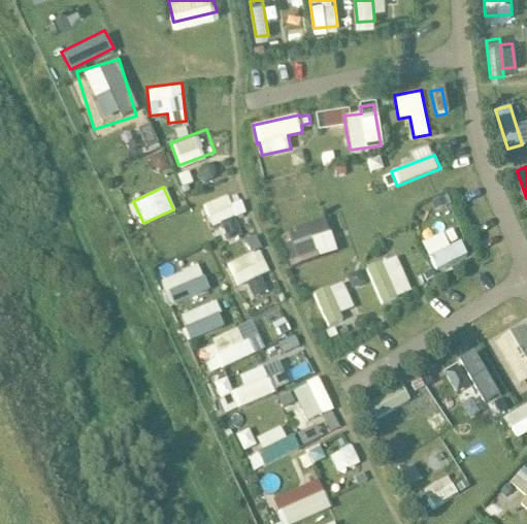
[(284,244),(291,265),(335,251),(324,218),(288,229),(292,242),(284,244)]
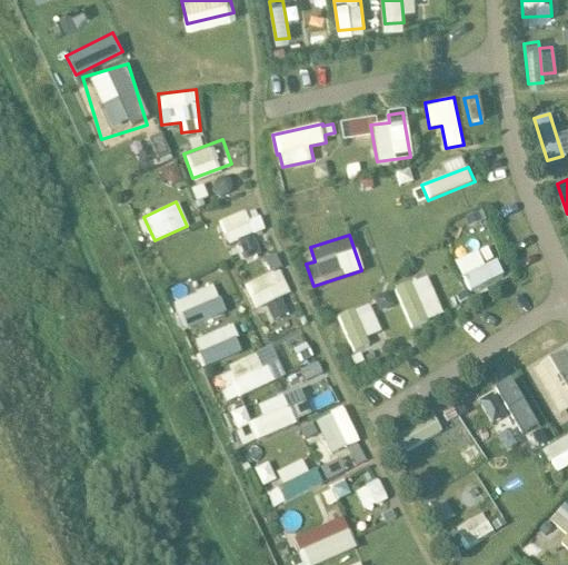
[(245,285),(257,308),(290,291),(279,269),(281,268),(277,257),(269,261),(273,270),(245,285)]
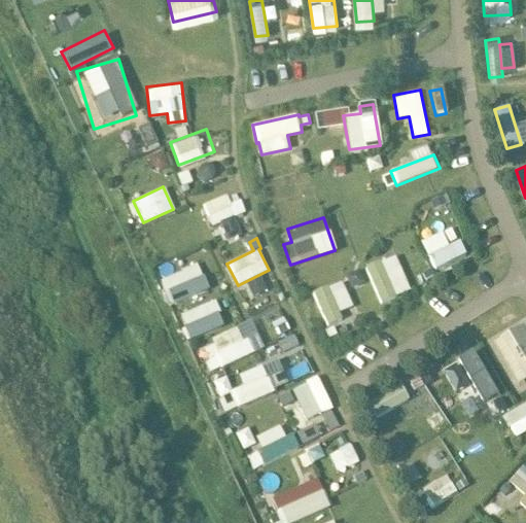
[(466,252),(460,239),(428,254),(435,268),(466,252)]
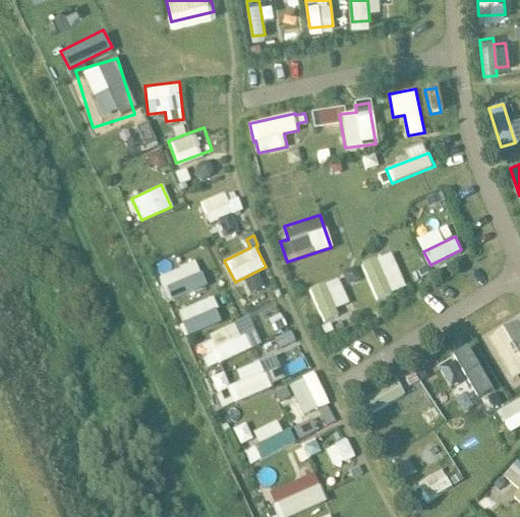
[(360,265),(377,299),(404,286),(389,251),(360,265)]
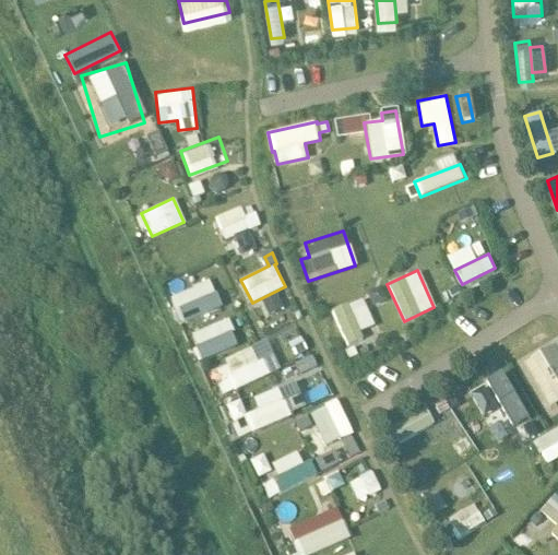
[(193,287),(171,296),(173,299),(170,299),(180,323),(222,306),(216,292),(215,293),(209,279),(192,286),(193,287)]
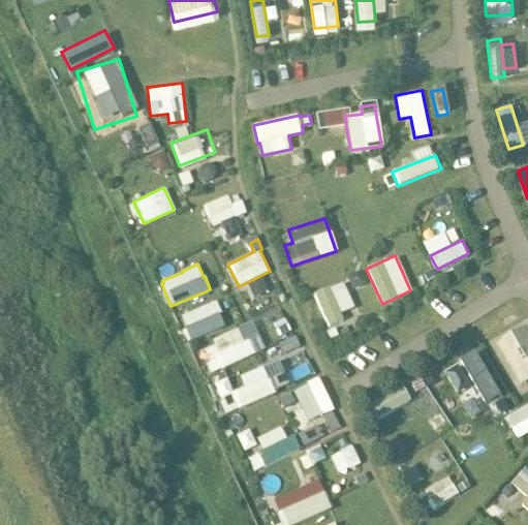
[(328,286),(313,294),(328,326),(342,318),(328,286)]
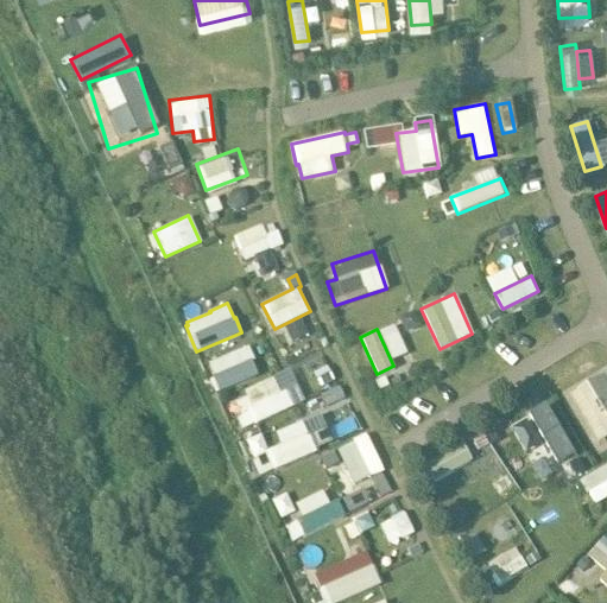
[(250,344),(207,357),(216,387),(259,374),(250,344)]
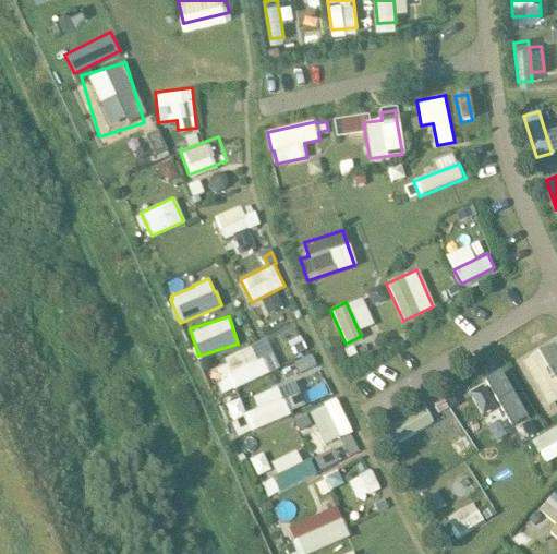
[(265,337),(208,363),(221,393),(279,366),(265,337)]
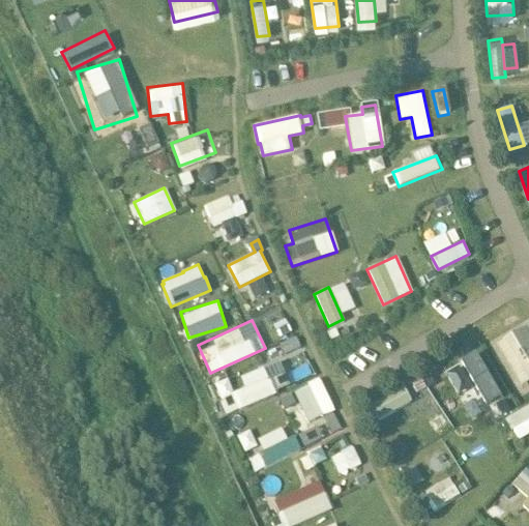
[(521,385),(528,380),(528,329),(526,324),(496,343),(521,385)]
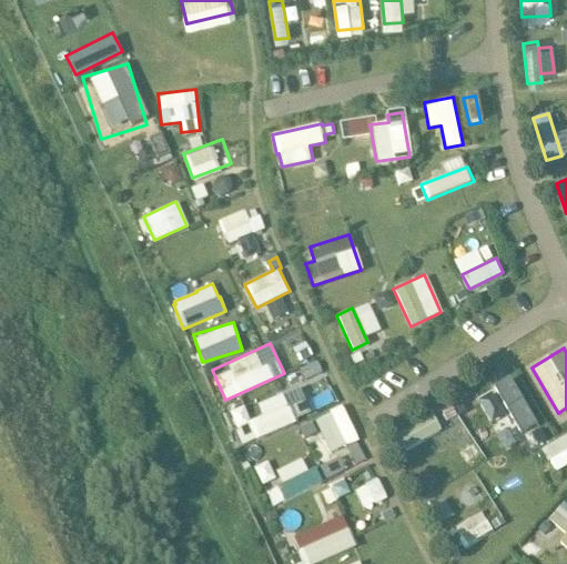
[(304,379),(322,371),(315,358),(297,366),(304,379)]
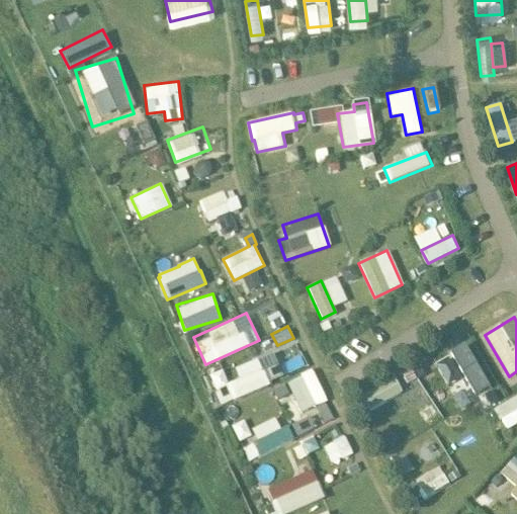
[(466,341),(450,349),(475,394),(490,384),(466,341)]
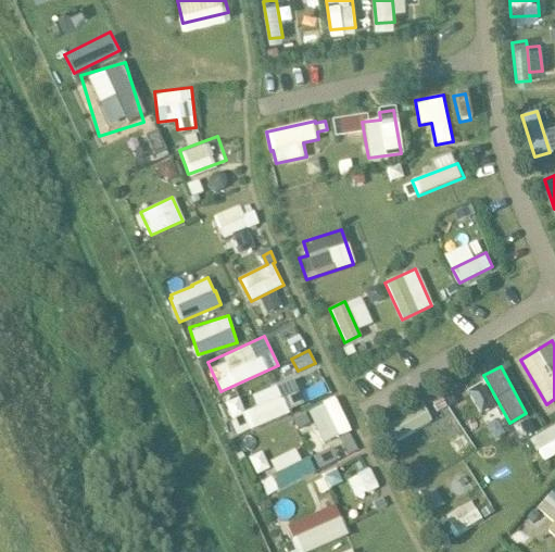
[(234,429),(303,408),(293,377),(243,392),(225,399),(234,429)]
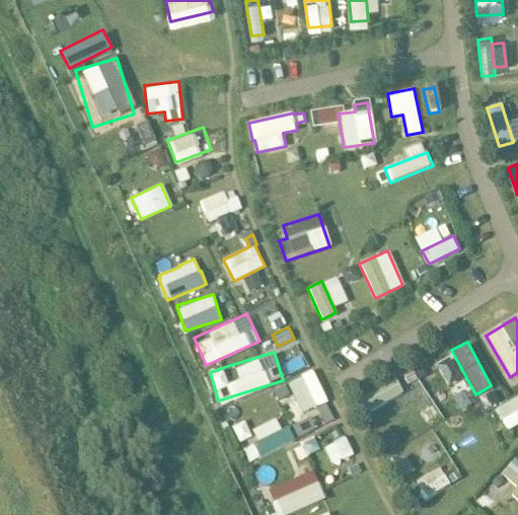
[(313,369),(280,383),(295,421),(280,427),(276,418),(248,429),(243,419),(232,424),(241,444),(242,443),(248,456),(335,421),(313,369)]
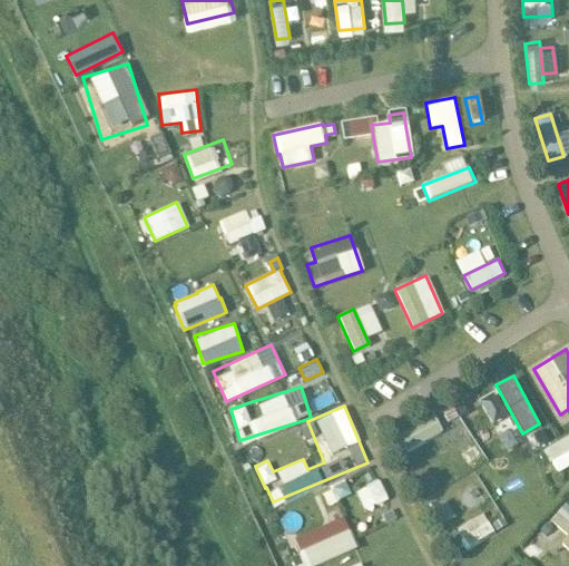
[(392,435),(400,450),(441,430),(433,415),(392,435)]
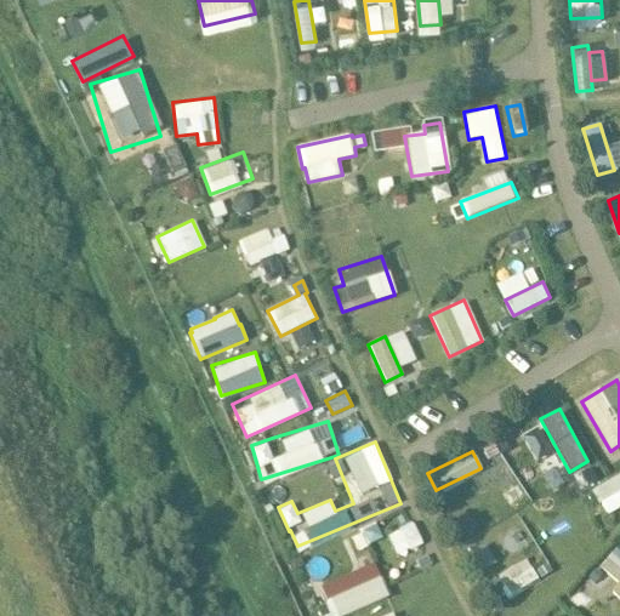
[(619,475),(595,490),(602,502),(619,491),(619,475)]
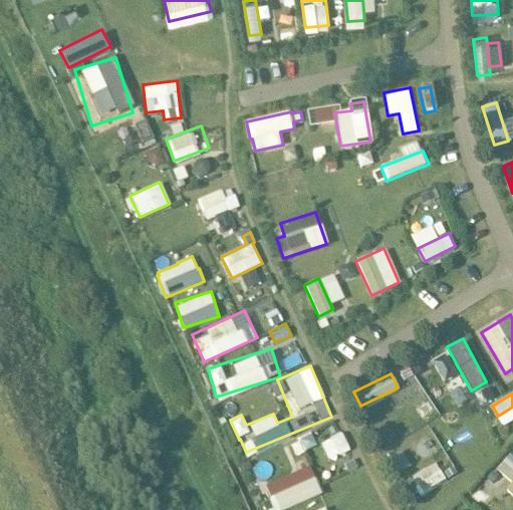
[(341,430),(320,440),(328,457),(349,448),(341,430)]
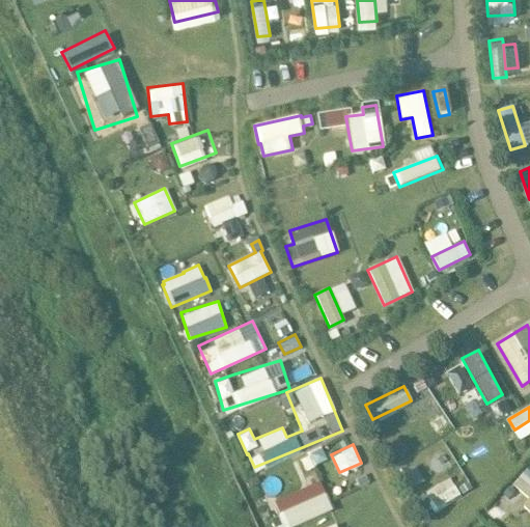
[(529,508),(529,468),(528,467),(512,482),(527,496),(523,501),(529,508)]
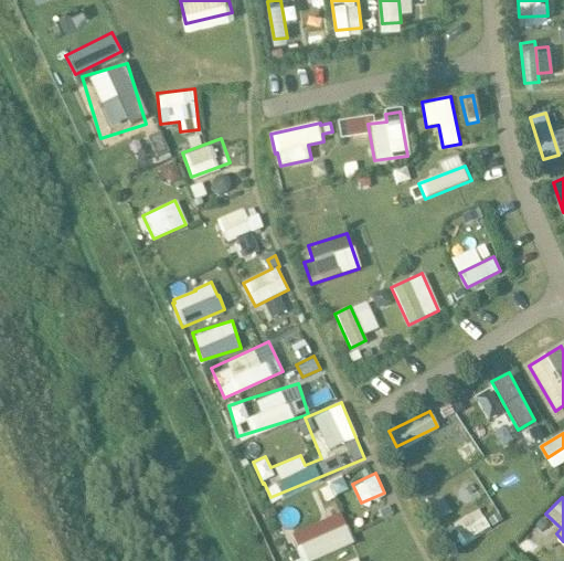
[(479,505),(451,521),(464,540),(490,525),(479,505)]
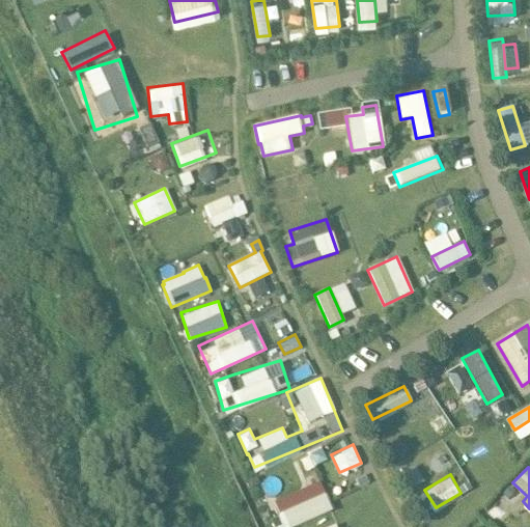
[(279,515),(283,526),(297,526),(334,510),(327,494),(279,515)]
